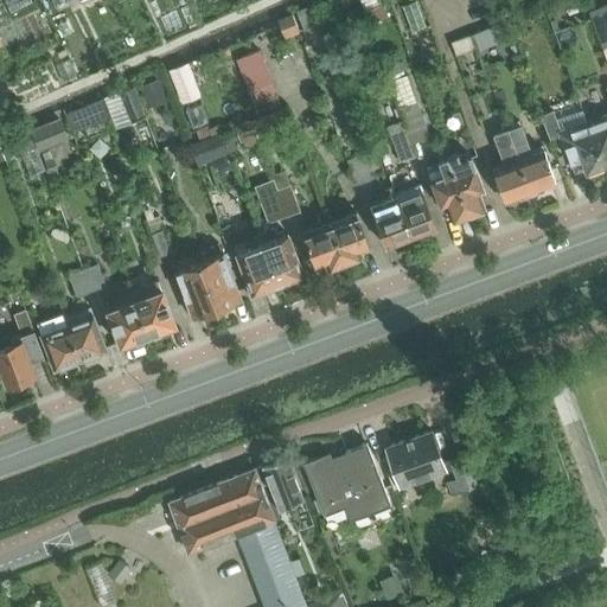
[(382,0),(359,0),(364,10),(383,2),(382,0)]
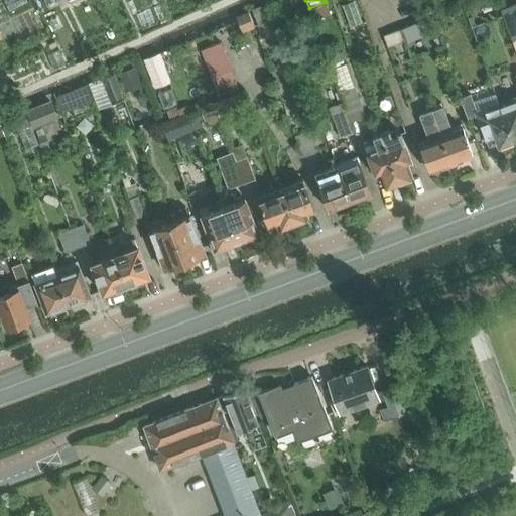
[(515,3),(502,9),(515,48),(515,3)]
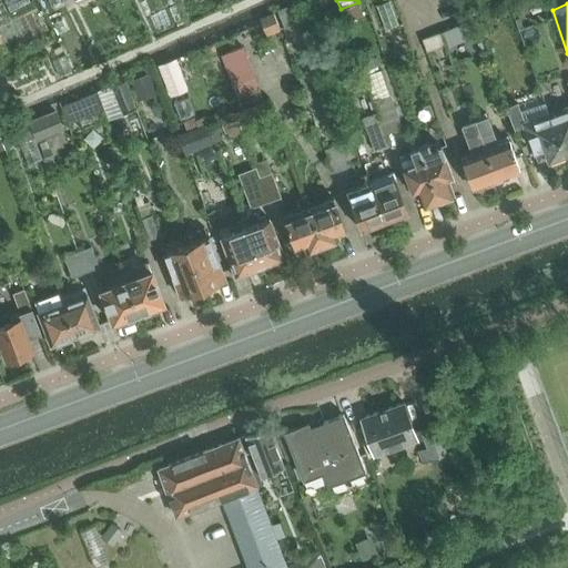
[(291,7),(279,12),(287,32),(300,27),(291,7)]
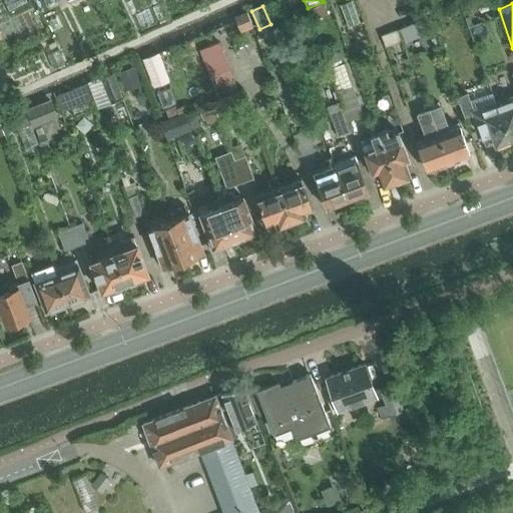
[(247,12),(235,17),(240,30),(252,26),(247,12)]
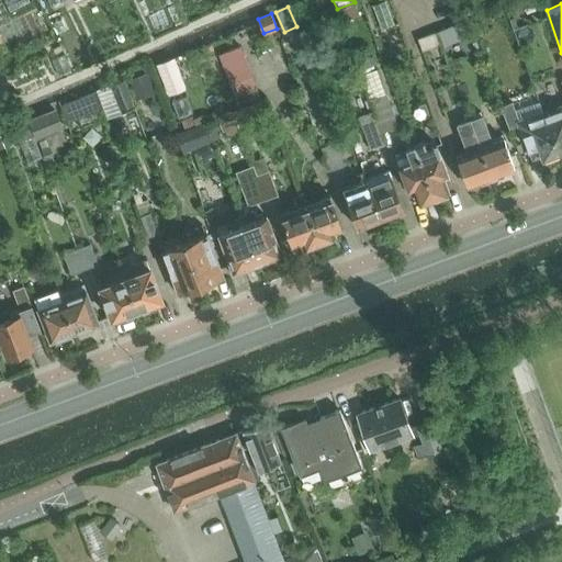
[(245,56),(225,64),(239,104),(259,97),(245,56)]
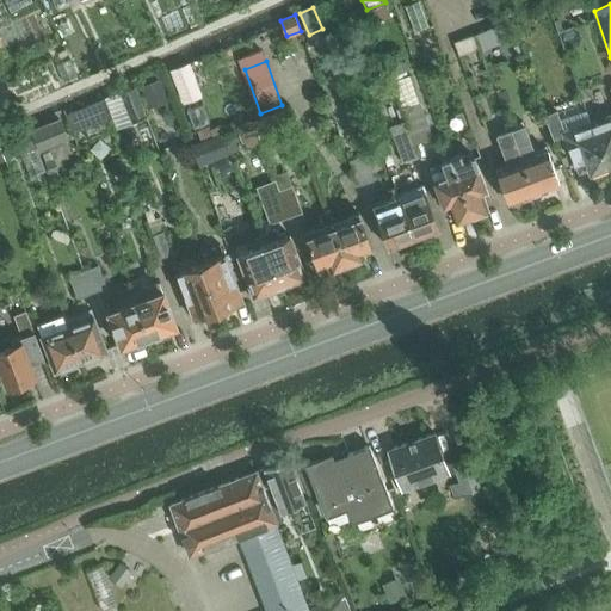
[(189,63),(171,71),(184,104),(193,100),(190,91),(198,88),(189,63)]
